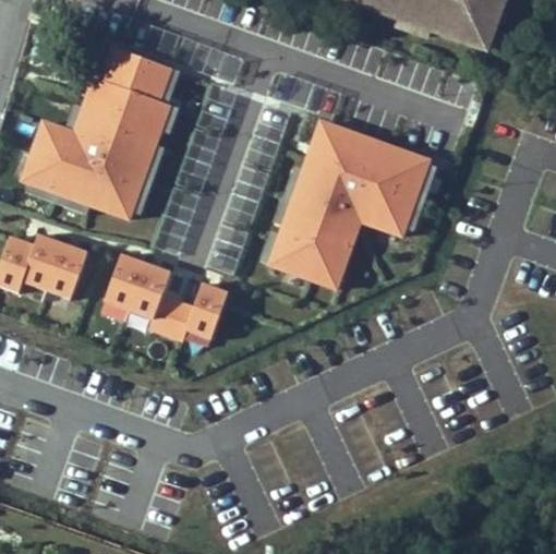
[(358,0),(462,37),(469,16),(472,17),(479,0),(358,0)]
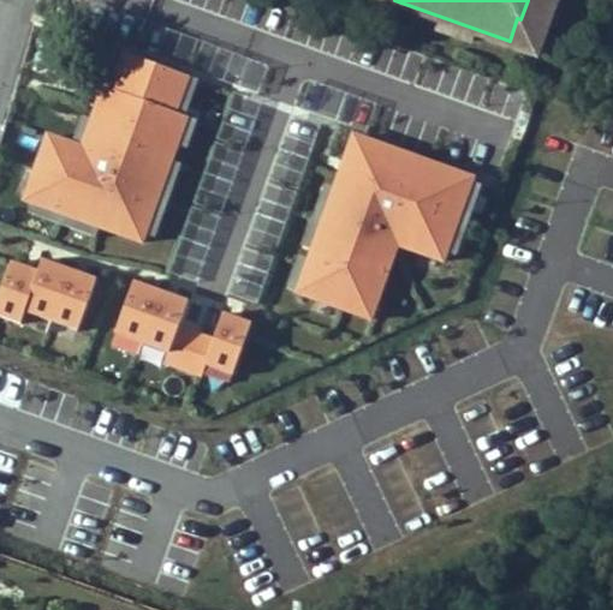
[(81,142),(45,129),(19,199),(144,244),(190,115),(184,113),(197,76),(120,49),(107,87),(101,84),(81,142)]
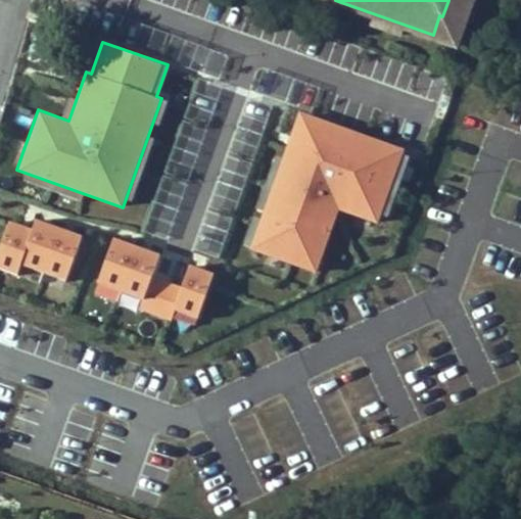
[(299,110),(248,248),(317,273),(339,211),(376,225),(405,149),(299,110)]
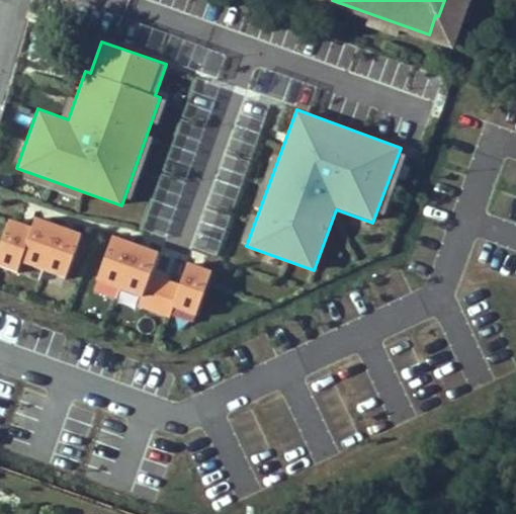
[(30,225),(8,217),(0,239),(0,265),(15,271),(18,261),(66,278),(82,233),(33,216),(30,225)]
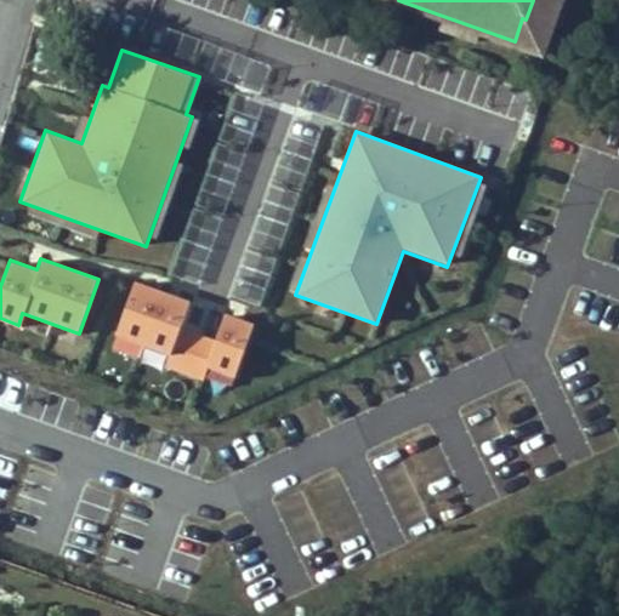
[(237,377),(253,321),(221,312),(214,335),(180,325),(188,297),(131,280),(113,343),(202,369),(202,366),(237,377)]
